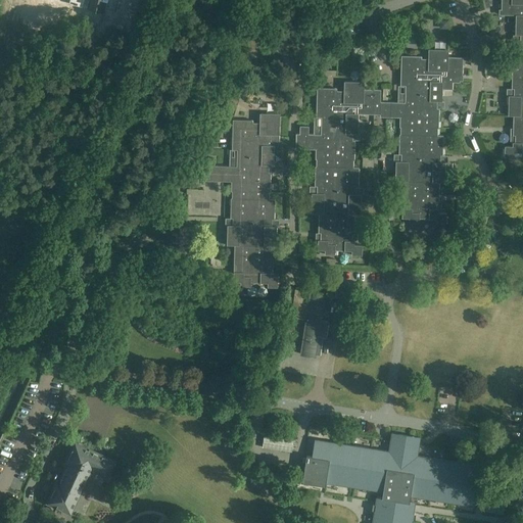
[(88,0),(87,7),(104,12),(106,2),(107,2),(108,1),(107,1),(107,0),(88,0)]
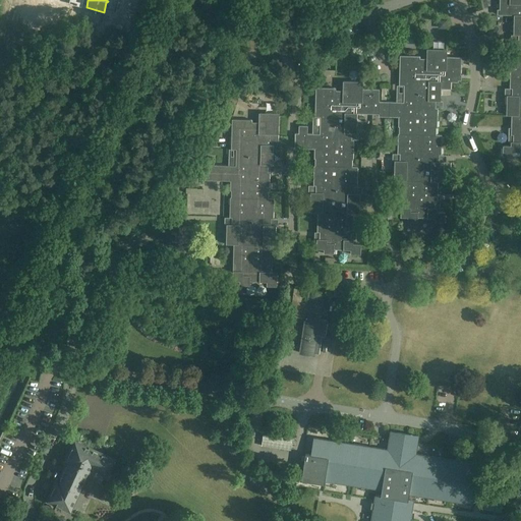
[(511,116),(511,128),(509,128),(509,141),(511,141),(511,142),(511,147),(503,146),(503,156),(513,157),(513,153),(520,153),(520,151),(520,150),(520,0),(500,0),(500,15),(514,15),(514,26),(514,36),(516,36),(518,36),(518,42),(516,42),(515,62),(516,62),(516,69),(511,69),(510,89),(512,89),(512,96),(510,96),(507,96),(507,104),(507,116),(511,116)]
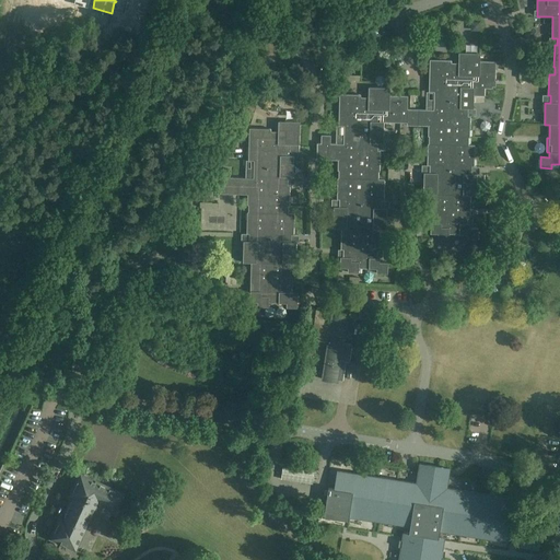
[(26,8),(23,21),(61,31),(65,16),(26,8)]
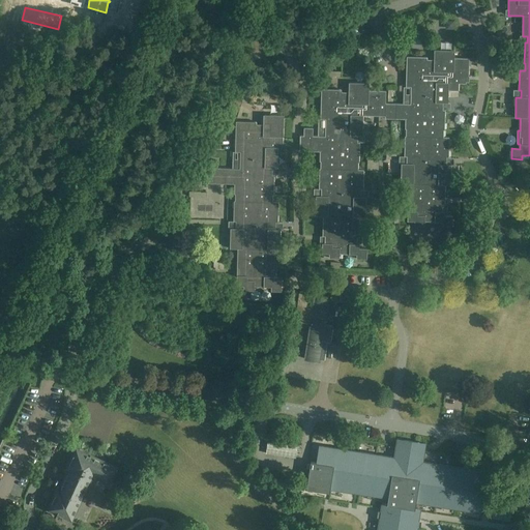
[(445,116),(445,111),(445,110),(443,111),(443,104),(448,104),(448,97),(448,91),(459,91),(459,84),(466,84),(466,82),(466,77),(468,77),(469,59),(453,58),(453,51),(440,51),(440,58),(434,58),(434,60),(434,71),(428,71),(428,60),(428,58),(407,58),(407,87),(407,88),(412,88),(412,105),(403,105),(386,104),(386,91),(370,91),(370,83),(355,83),(355,89),(349,89),(349,93),(348,93),(348,104),(342,104),(342,93),(342,90),(321,90),(321,120),(325,120),(325,137),(318,137),(313,137),(313,128),(303,128),(303,137),(300,137),(300,152),(319,152),(319,163),(320,163),(320,169),(319,169),(319,189),(321,189),(321,196),(319,196),(316,196),(316,204),(316,216),(323,216),(323,217),(324,217),(323,237),(325,237),(325,243),(322,243),(322,254),(329,254),(329,259),(340,259),(340,254),(340,252),(349,252),(349,255),(356,255),(356,259),(366,259),(366,248),(359,248),(359,244),(357,244),(357,237),(359,237),(359,231),(359,217),(365,217),(365,206),(366,198),(363,198),(361,198),(361,190),(363,190),(363,170),(358,170),(358,163),(359,163),(359,142),(358,142),(358,136),(360,136),(363,136),(363,126),(363,116),(385,116),(385,119),(406,119),(406,129),(406,136),(405,136),(405,156),(407,156),(407,164),(405,164),(402,164),(401,172),(402,172),(402,184),(409,184),(409,204),(410,204),(410,211),(408,211),(408,222),(415,222),(415,226),(425,226),(425,219),(435,219),(435,223),(442,223),(442,227),(452,227),(452,216),(445,216),(445,212),(443,212),(443,205),(445,205),(446,185),(451,185),(451,174),(448,174),(448,166),(446,166),(446,158),(449,158),(449,151),(449,138),(443,138),(443,130),(445,130),(445,116)]
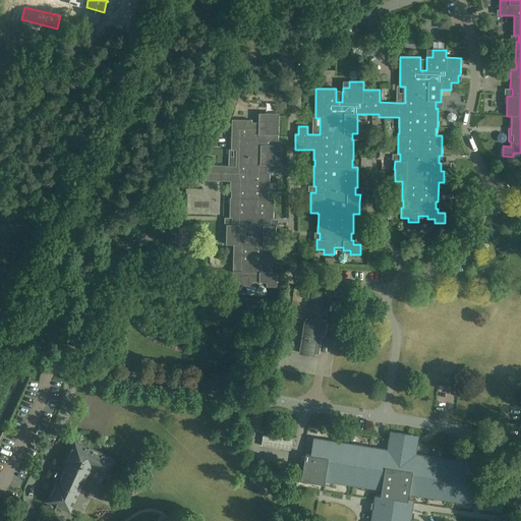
[(494,64),(483,63),(482,72),(494,73),(494,64)]
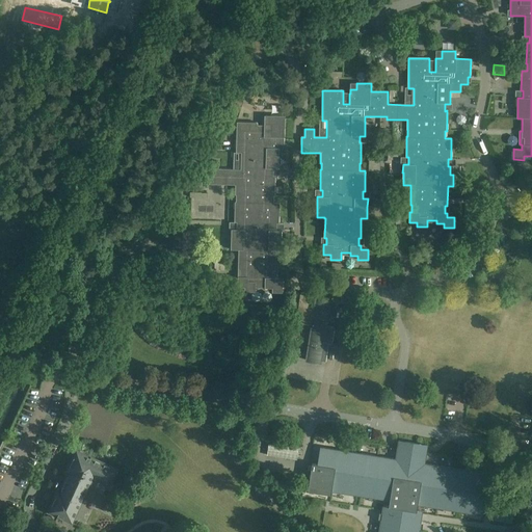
[(264,123),(264,126),(264,137),(257,137),(257,125),(258,125),(258,124),(238,123),(237,153),(242,153),(241,170),(233,169),(219,169),(219,161),(209,161),(209,174),(207,174),(207,184),(236,185),(236,195),(237,195),(237,202),(236,202),(235,222),(237,222),(237,230),(235,229),(235,230),(232,230),(231,238),(231,249),(239,249),(238,264),(238,270),(240,270),(240,276),(238,276),(237,276),(237,287),(245,288),(245,292),(255,292),(256,288),(256,285),(265,286),(265,288),(272,289),(272,293),(282,293),(283,283),(274,283),(274,277),(272,277),(273,271),(275,271),(275,264),(275,250),(282,250),(282,239),(283,231),(278,231),(277,231),(277,223),(280,223),(280,204),(273,203),(274,195),(275,195),(275,176),(273,176),(273,168),(275,168),(278,168),(278,159),(278,149),(284,149),(286,149),(286,143),(284,143),(285,126),(285,116),(271,115),(270,123),(264,123)]
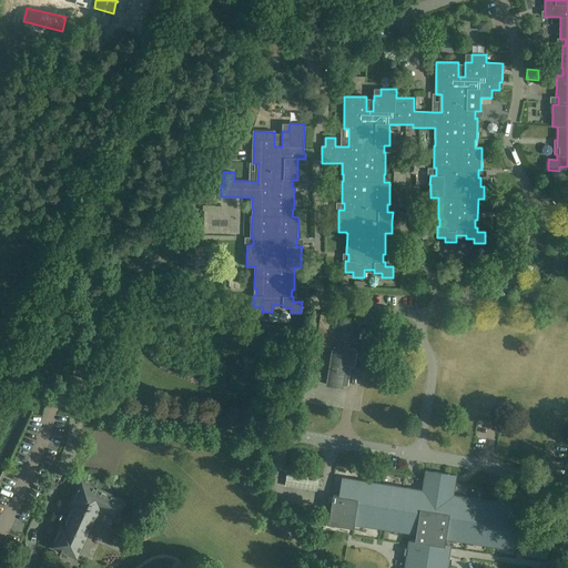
[(394,171),(394,178),(395,178),(395,182),(406,182),(406,171),(394,171)]
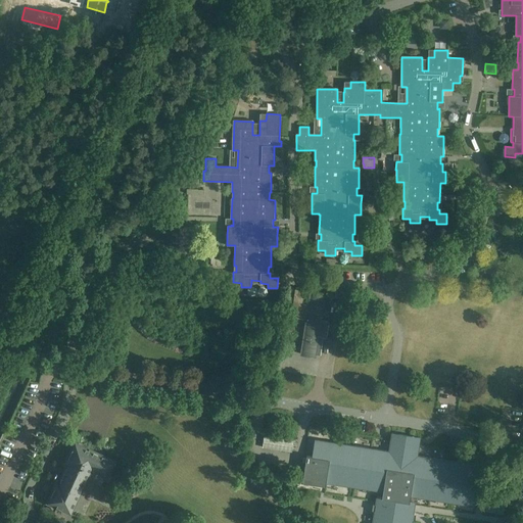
[(370,237),(377,240),(379,236),(372,232),(370,237)]
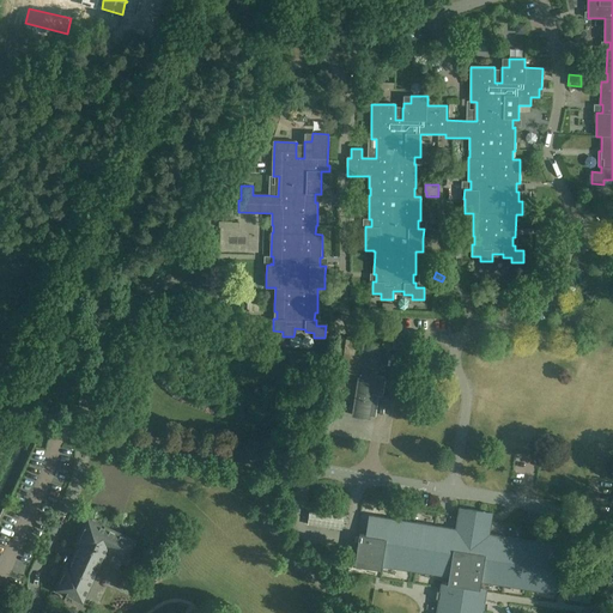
[(363,341),(351,416),(370,419),(370,417),(375,417),(378,396),(382,398),(386,377),(377,375),(382,344),(363,341)]
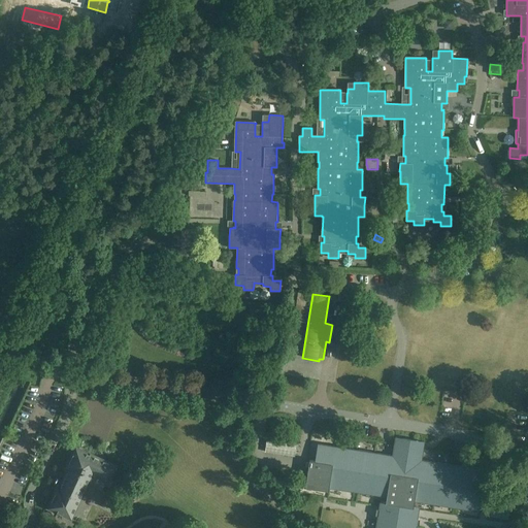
[(296,312),(293,308),(288,311),(291,316),(295,321),(299,317),(296,312)]
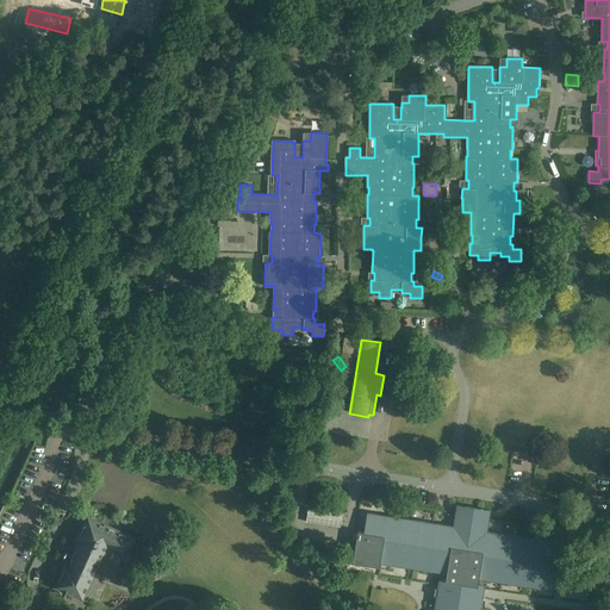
[(341,371),(336,365),(331,369),(335,374),(338,380),(344,375),(341,371)]
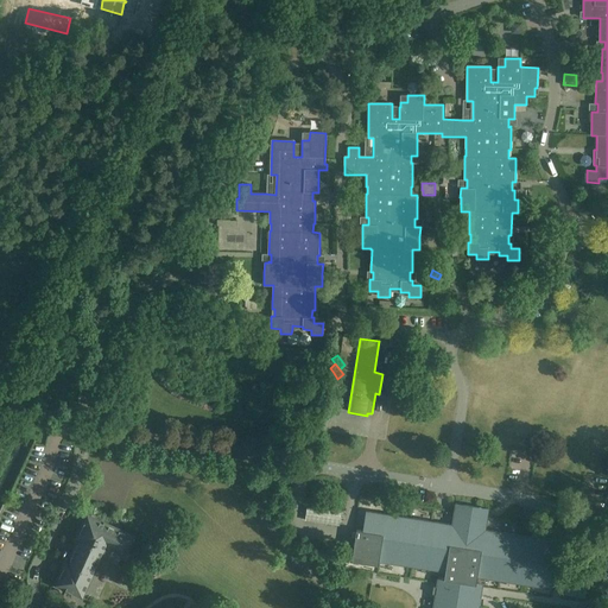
[(337,379),(334,373),(329,378),(333,382),(336,387),(341,384),(337,379)]
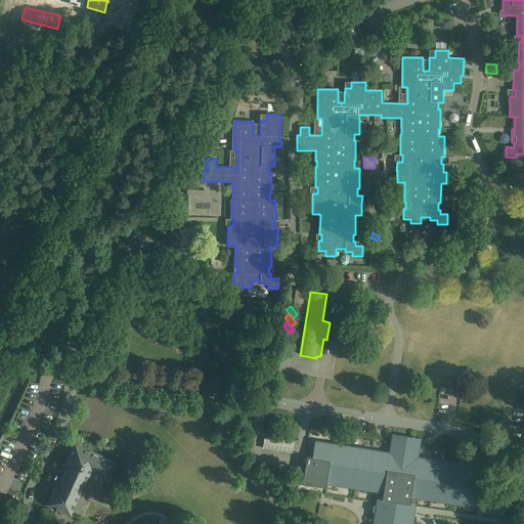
[(421,350),(421,341),(409,341),(409,350),(421,350)]
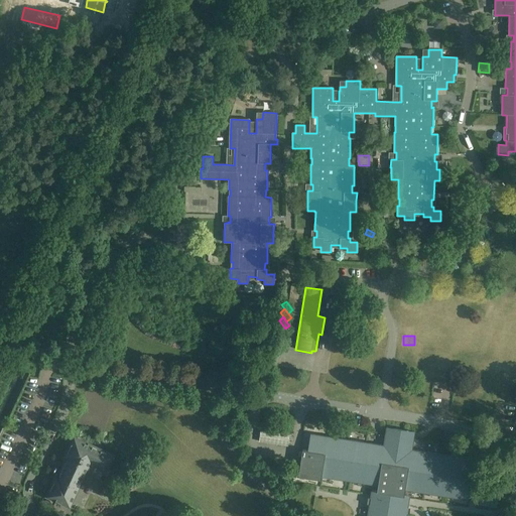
[(405,515),(408,500),(409,496),(404,496),(405,490),(465,500),(471,460),(411,449),(414,432),(386,427),(383,445),(312,434),(309,452),(302,450),(300,464),(298,477),(320,480),(321,477),(377,486),(376,492),(376,493),(374,492),(369,515),(405,515)]
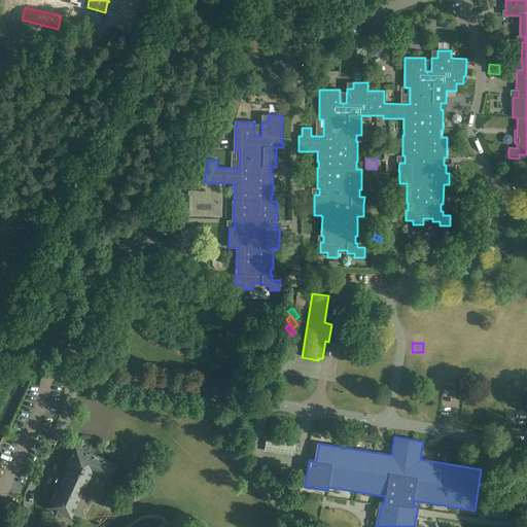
[(294,455),(295,444),(266,440),(265,451),(294,455)]
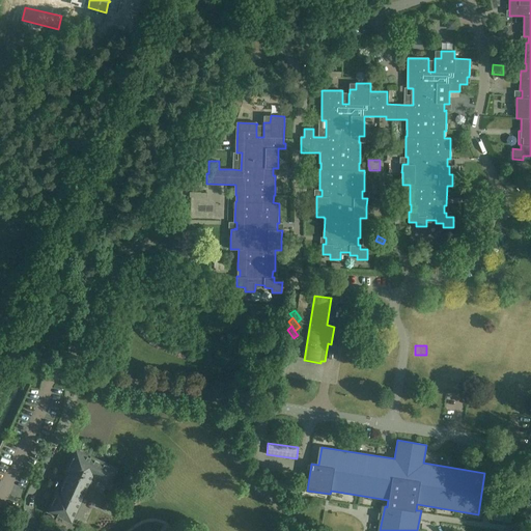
[(64,481),(85,491),(92,473),(112,482),(117,469),(77,450),(66,471),(68,472),(64,481)]
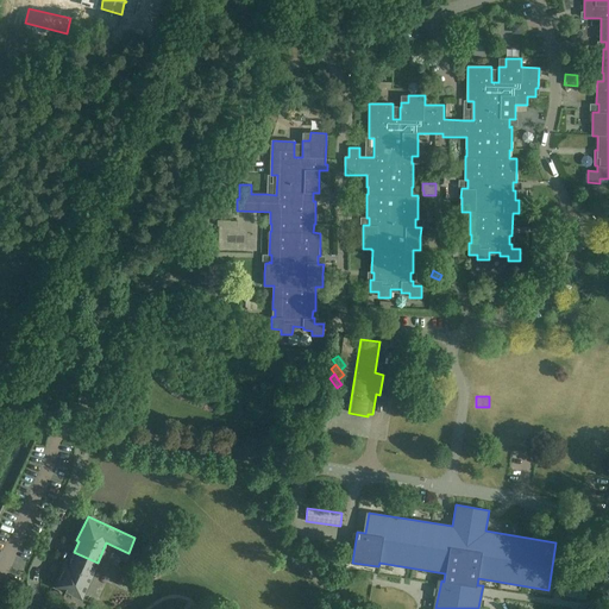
[(98,563),(74,552),(69,563),(67,562),(56,585),(81,597),(98,563)]
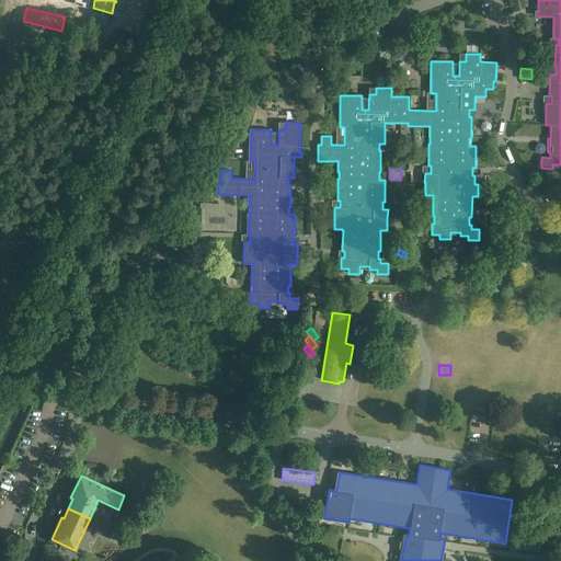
[(124,531),(114,527),(110,538),(119,542),(124,531)]
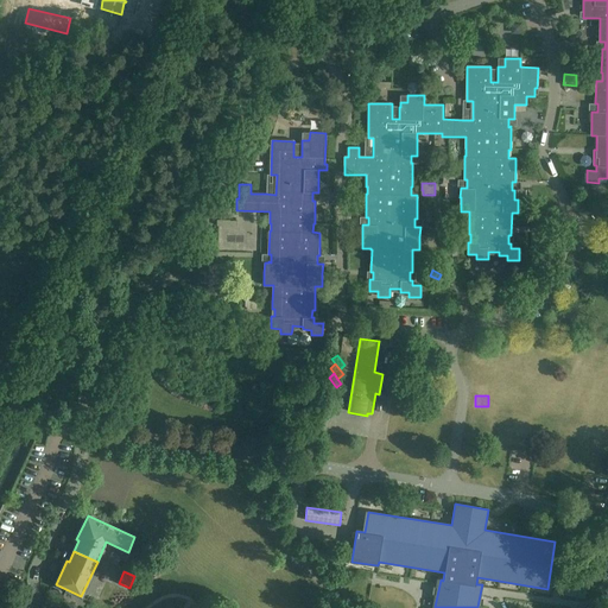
[(587,586),(565,583),(563,594),(584,597),(587,586)]
